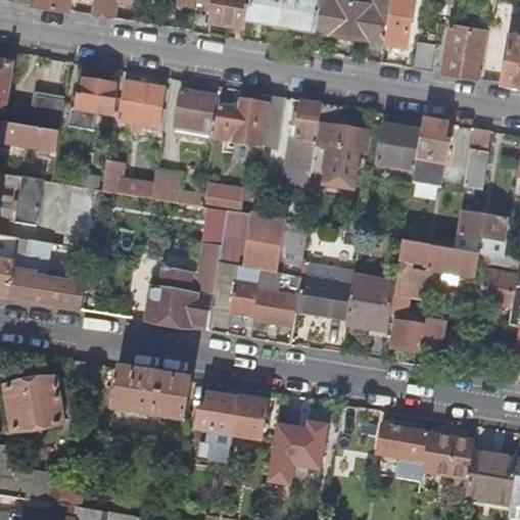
[(33,0),(33,4),(67,9),(68,0),(33,0)]
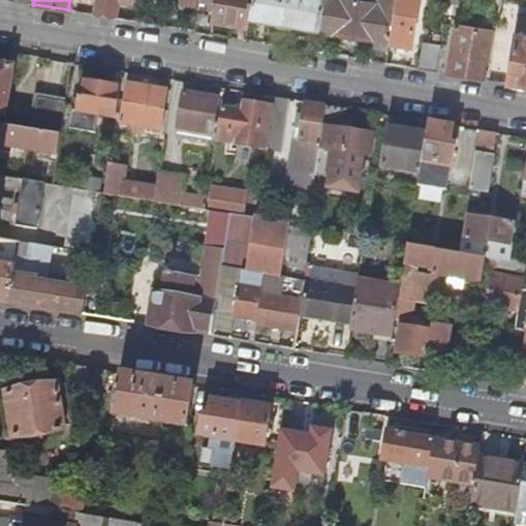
[(93,0),(91,13),(114,18),(117,0),(93,0)]
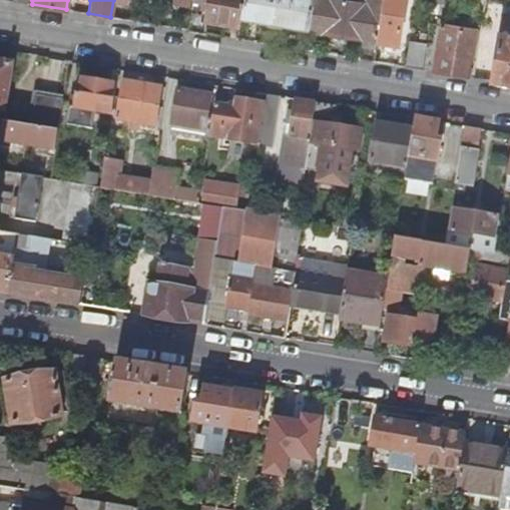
[(192,0),(188,29),(203,32),(206,20),(239,25),(240,18),(243,0),(192,0)]
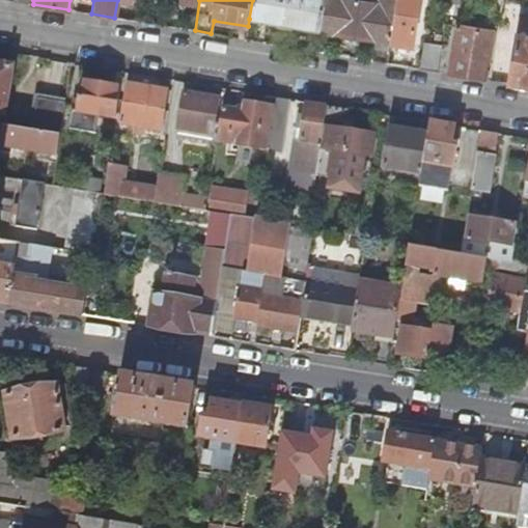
[(252,0),(249,19),(318,30),(324,0),(252,0)]
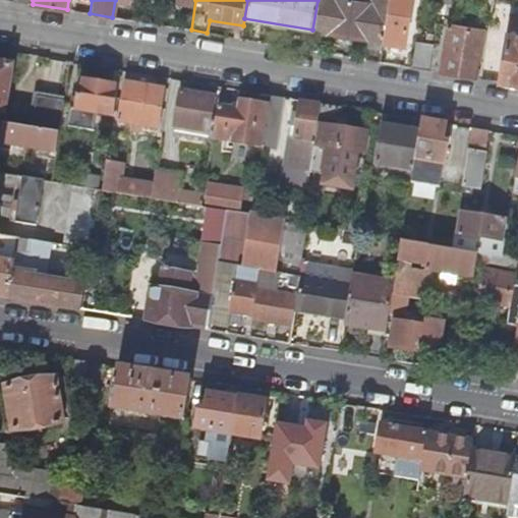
[(388,5),(389,0),(370,0),(370,2),(359,0),(318,0),(312,30),(383,41),(388,5)]
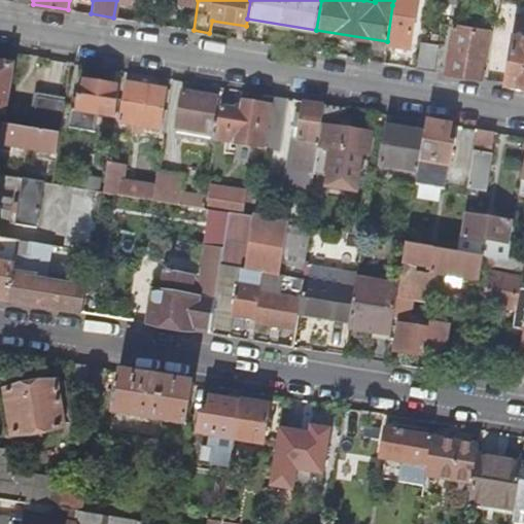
[(409,45),(415,0),(393,0),(392,5),(387,41),(409,45)]
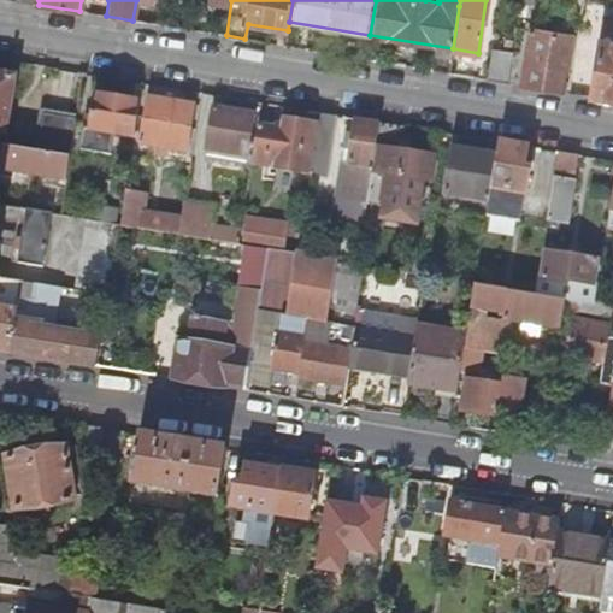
[(571,36),(529,29),(519,84),(563,90),(571,36)]
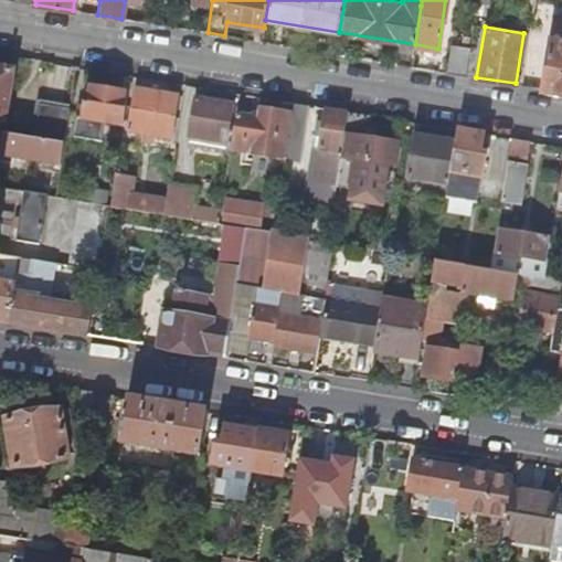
[(561,38),(550,35),(541,87),(561,91),(561,38)]
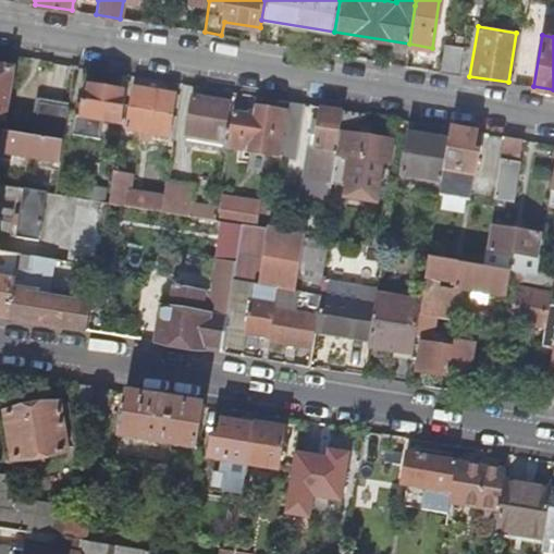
[(444,44),(439,71),(458,74),(463,47),(444,44)]
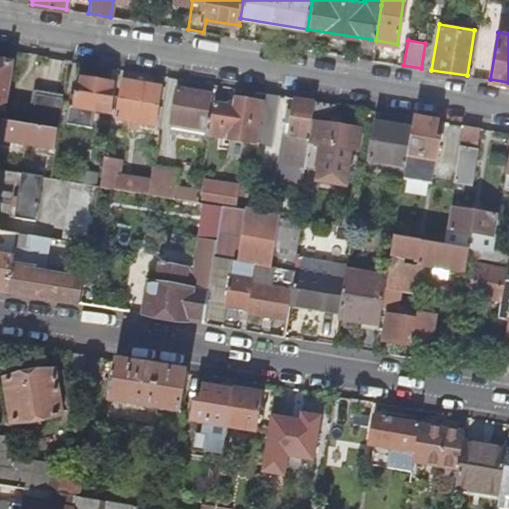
[(0,108),(3,109),(11,62),(0,60),(0,108)]
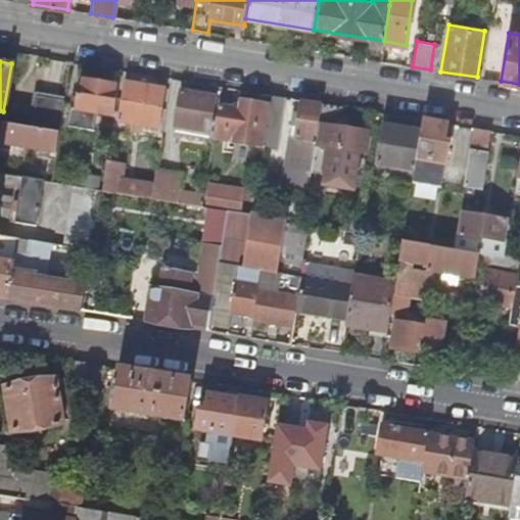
[(112,114),(117,85),(81,79),(76,108),(69,107),(67,126),(94,130),(97,111),(112,114)]
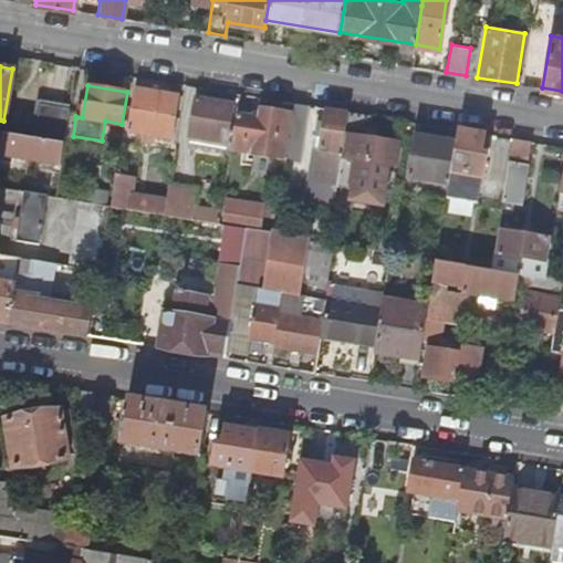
[(170,137),(177,95),(135,87),(127,131),(170,137)]
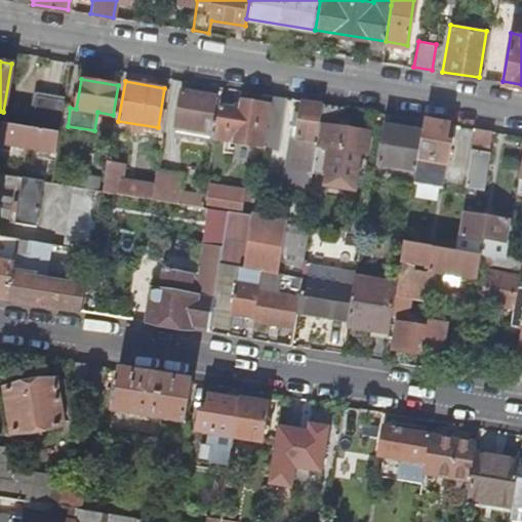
[(175,126),(210,132),(216,96),(182,91),(175,126)]
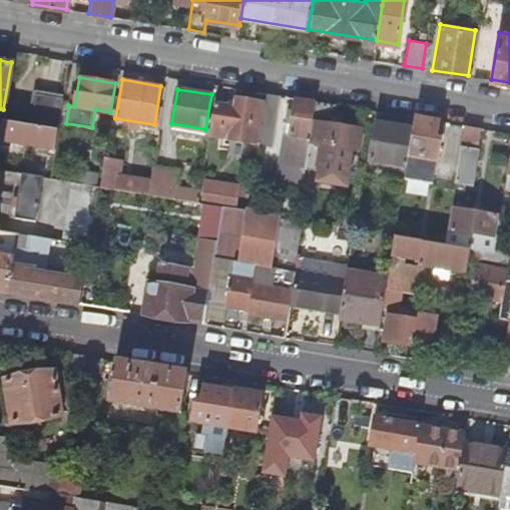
[(258,141),(272,144),(280,95),(266,92),(264,102),(258,141)]
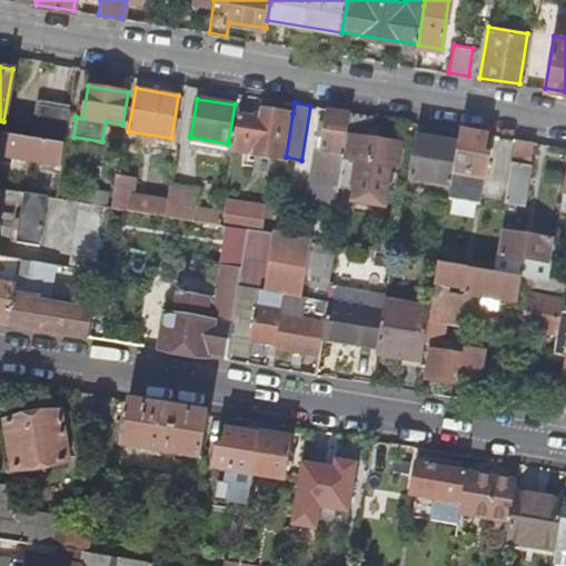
[(40,103),(35,138),(63,144),(69,108),(40,103)]
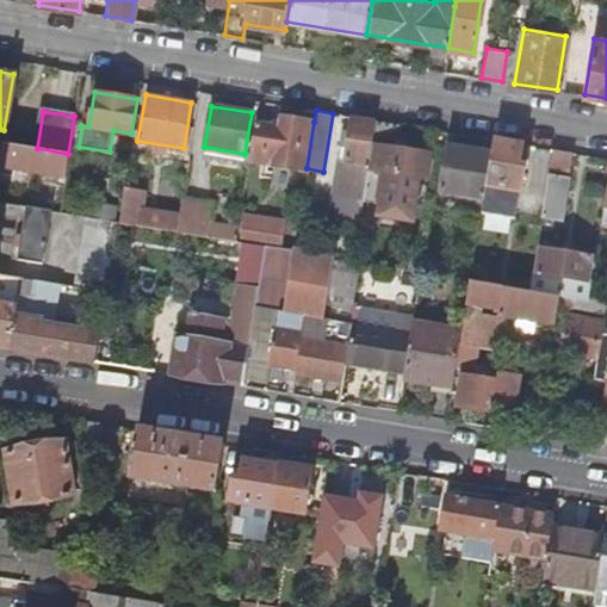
[(307,168),(314,122),(274,116),(273,125),(253,123),(248,154),(247,160),(307,169),(307,168)]
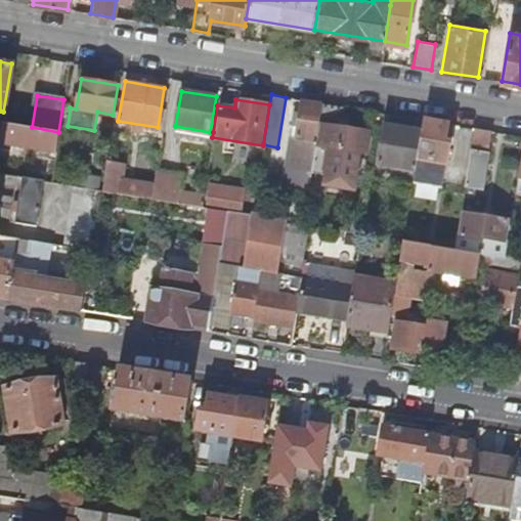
[(321,103),(301,99),(299,113),(298,121),(288,187),(308,190),(310,173),(318,126),(321,103)]
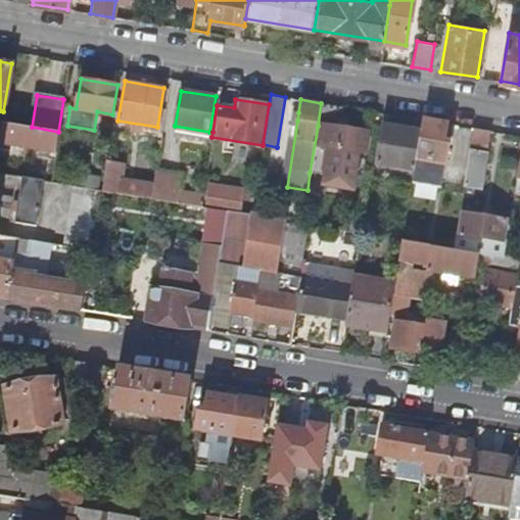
[(333,105),(321,103),(318,126),(336,128),(339,106),(333,105)]
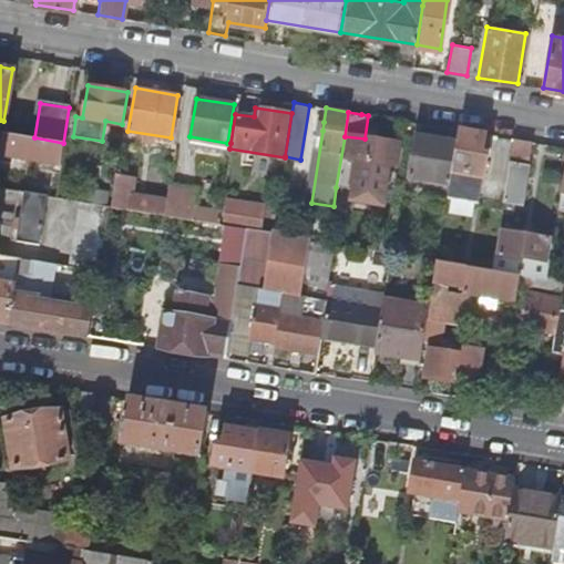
[(483,134),(458,131),(455,142),(449,184),(447,197),(477,203),(484,159),(479,157),(483,134)]
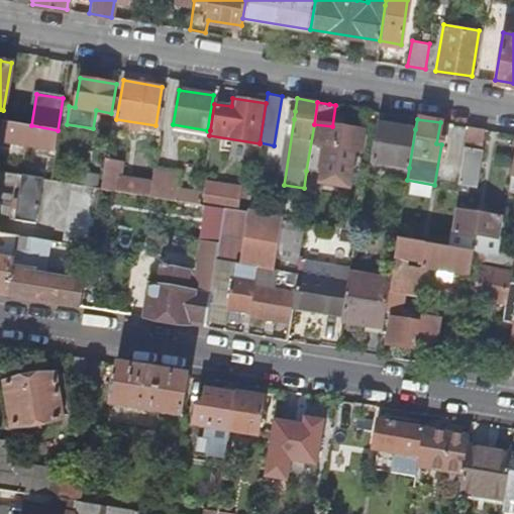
[(31,125),(0,120),(0,136),(1,136),(0,140),(55,149),(58,130),(31,125)]
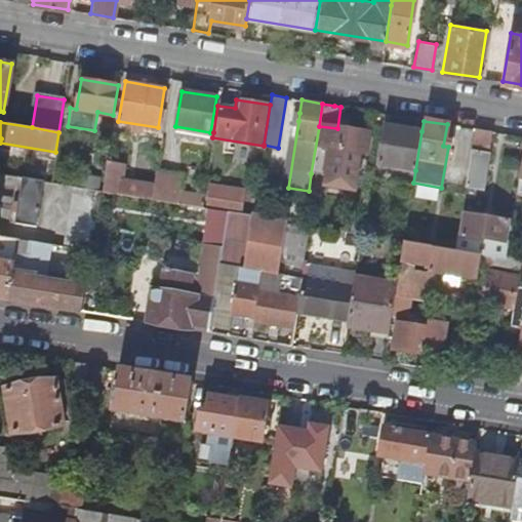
[(384,125),(377,164),(415,170),(422,131),(384,125)]
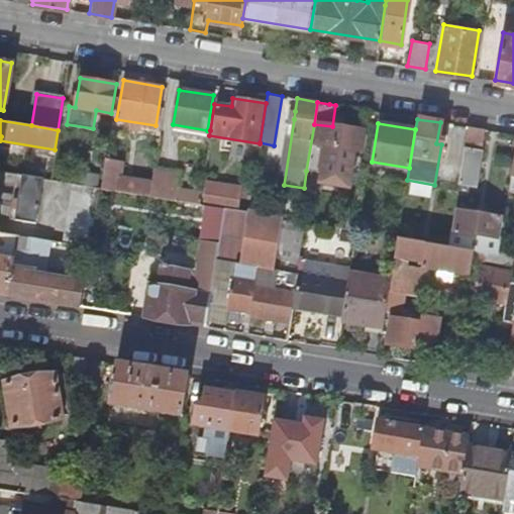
[(209,135),(210,130),(207,130),(173,124),(172,134),(209,140),(209,135)]
